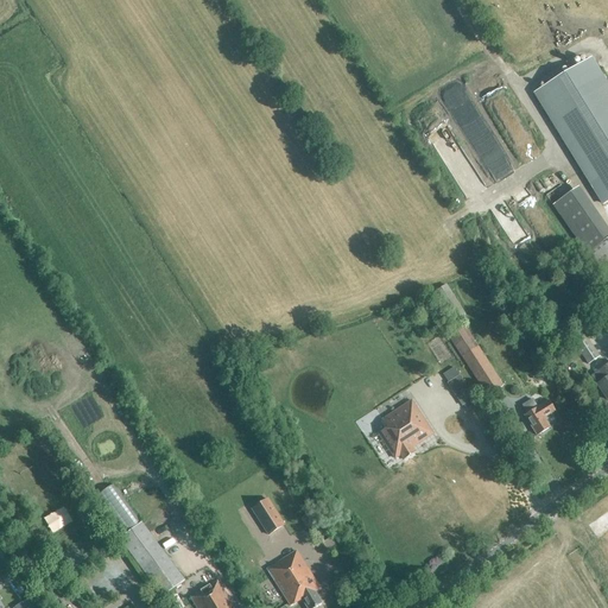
[(603,204),(607,201),(607,89),(590,61),(536,94),(603,204)]
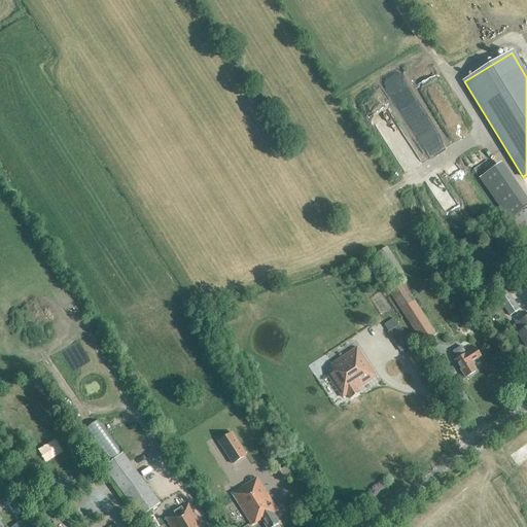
[(454,99),(433,65),(417,74),(438,109),(454,99)]
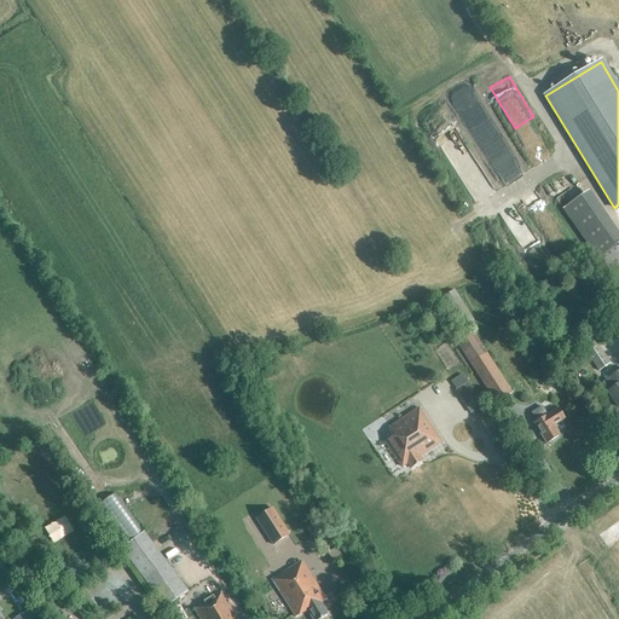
[(480,94),(491,90),(489,84),(478,88),(480,94)]
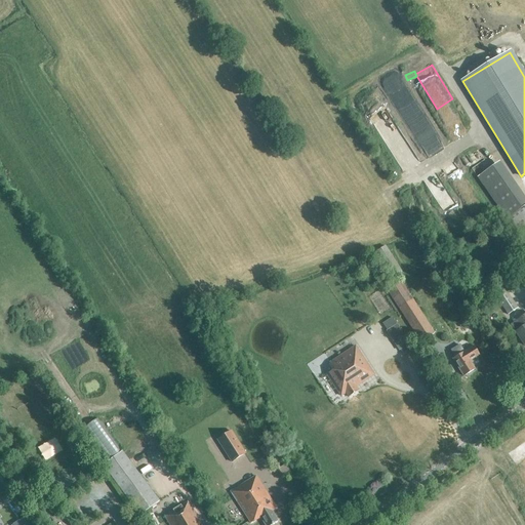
[(380,88),(387,84),(382,78),(376,82),(380,88)]
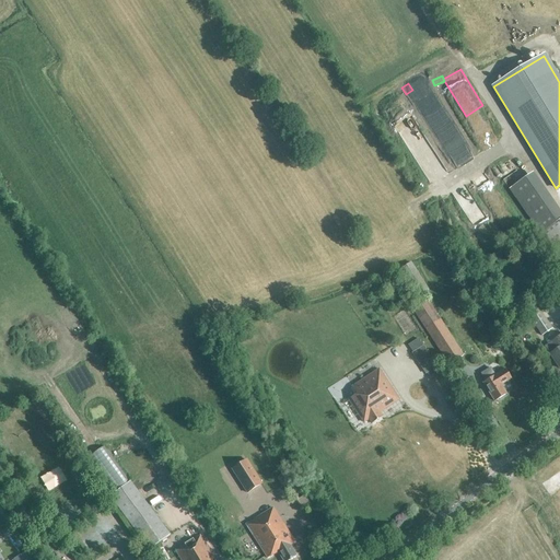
[(371,91),(378,104),(389,97),(381,84),(371,91)]
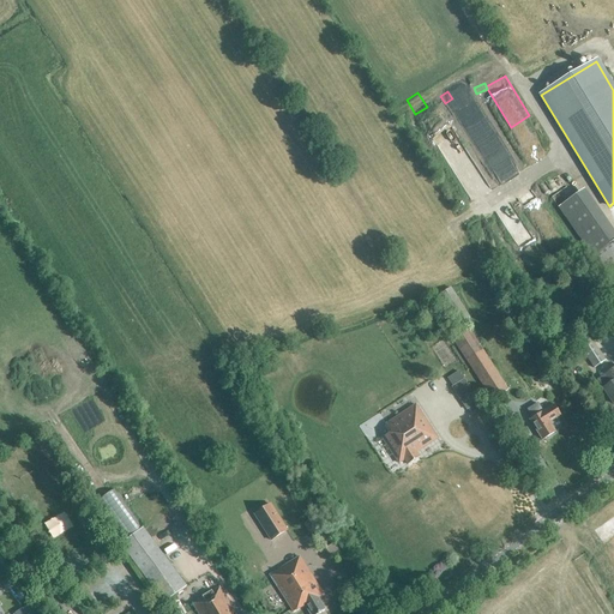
[(613,240),(591,257),(613,288),(613,240)]
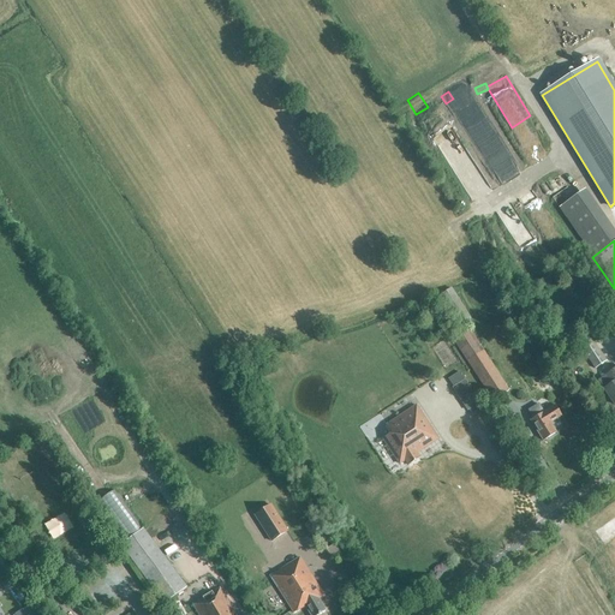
[(493,401),(509,390),(470,330),(454,340),(493,401)]
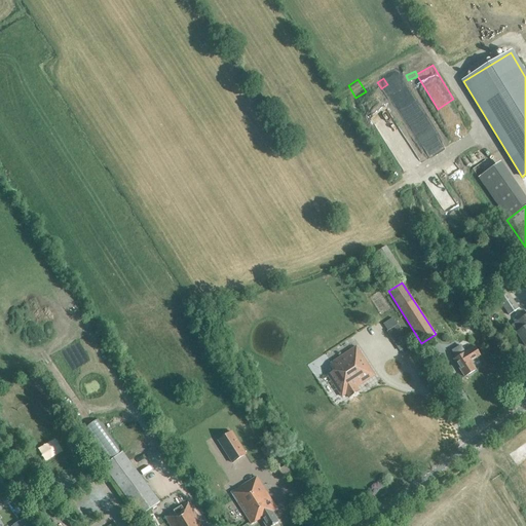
[(519,309),(506,290),(496,297),(510,315),(519,309)]
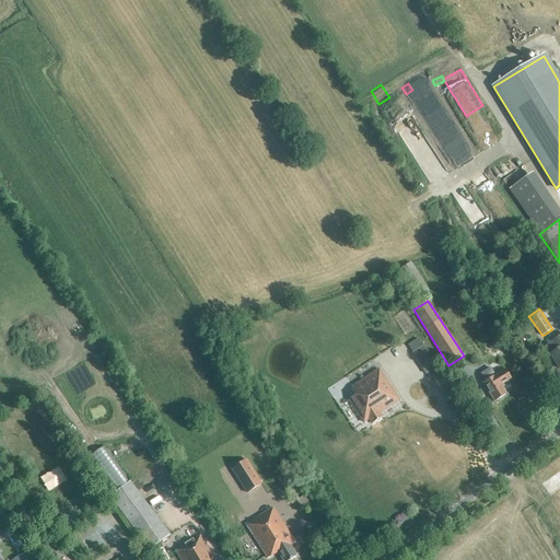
[(559,368),(559,336),(545,347),(549,354),(559,369),(559,368)]
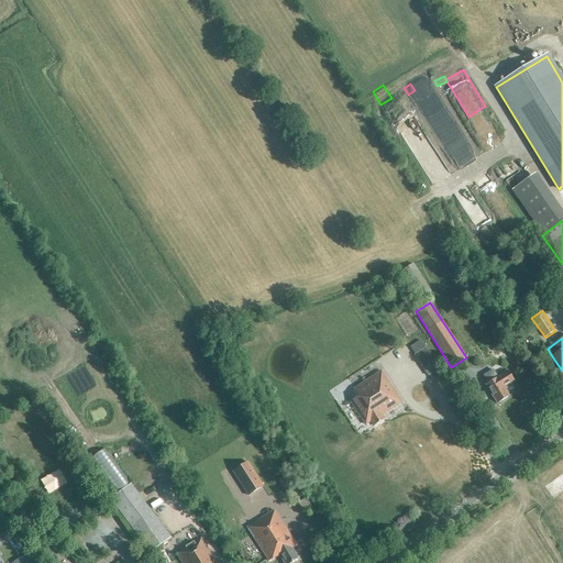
[(420,341),(410,348),(415,354),(424,348),(420,341)]
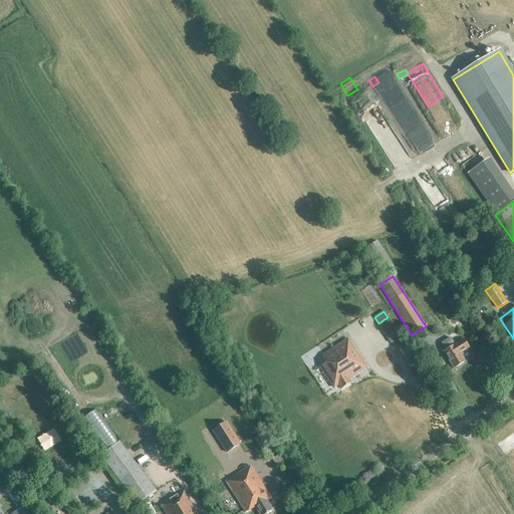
[(453,312),(448,316),(452,321),(457,317),(453,312)]
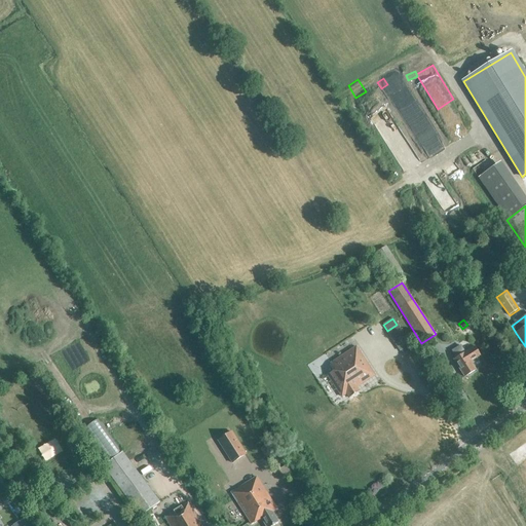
[(363,384),(376,375),(357,346),(330,364),(335,372),(327,377),(340,399),(347,395),(349,399),(359,391),(363,388),(362,387),(364,386),(363,384)]
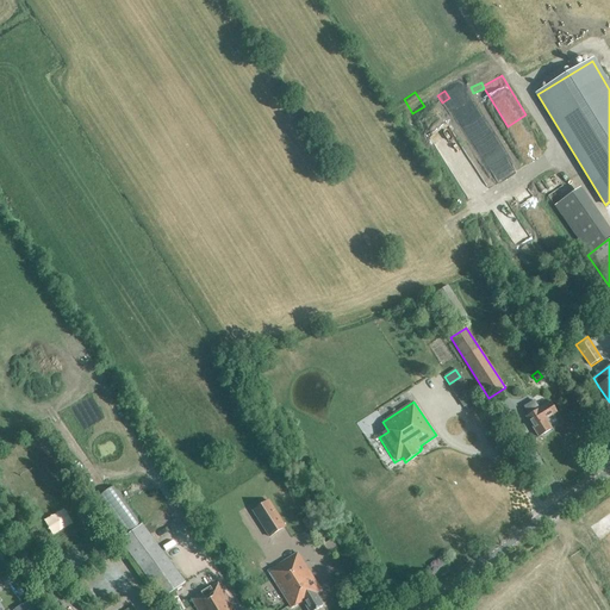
[(546,419),(556,414),(549,403),(539,410),(534,402),(524,408),(529,415),(526,417),(539,437),(552,429),(546,419)]
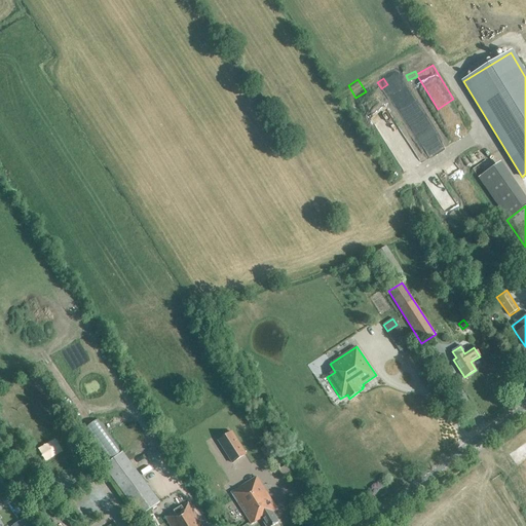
[(97,420),(83,429),(108,463),(121,453),(97,420)]
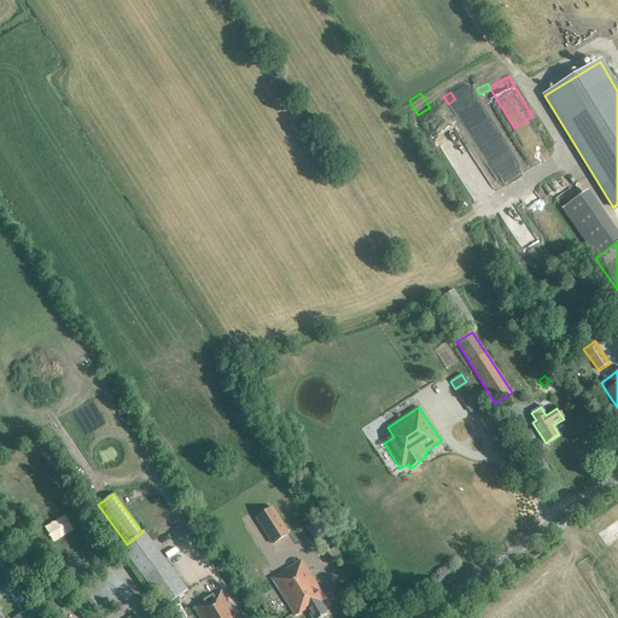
[(290,534),(272,507),(256,518),(273,544),(290,534)]
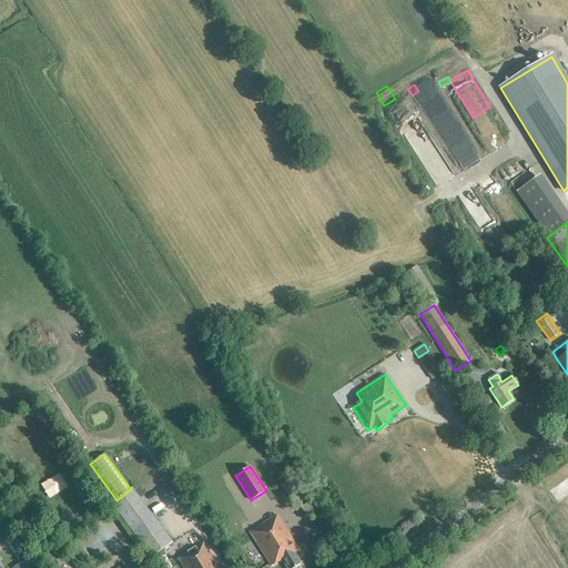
[(290,536),(291,536),(276,515),(250,533),(272,567),(282,560),(286,567),(295,567),(301,565),(294,554),(300,550),(290,536)]
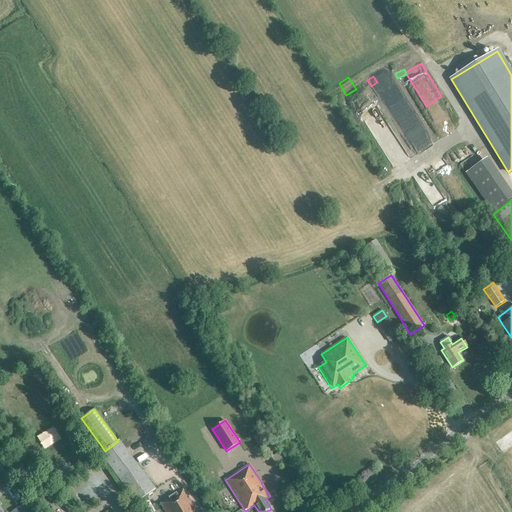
[(140,468),(121,482),(136,503),(155,489),(140,468)]
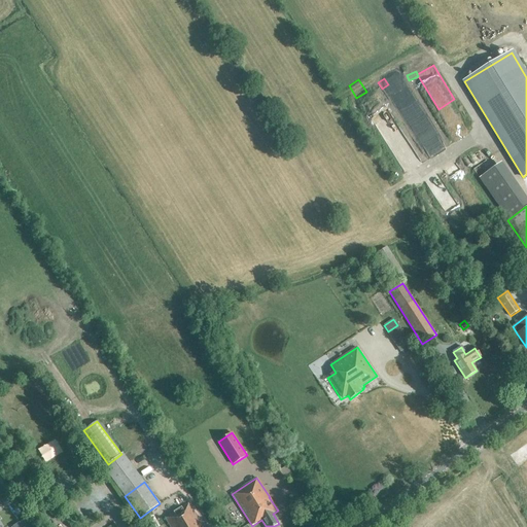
[(84,492),(88,499),(83,501),(90,516),(101,512),(92,490),(84,492)]
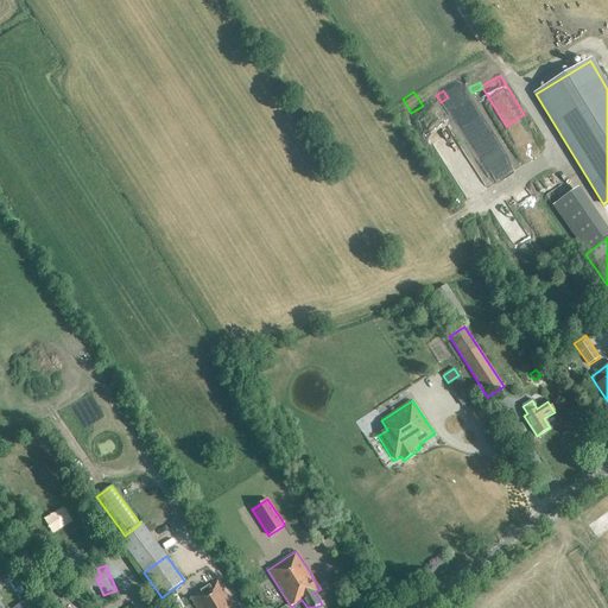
[(143,578),(138,586),(145,591),(150,584),(143,578)]
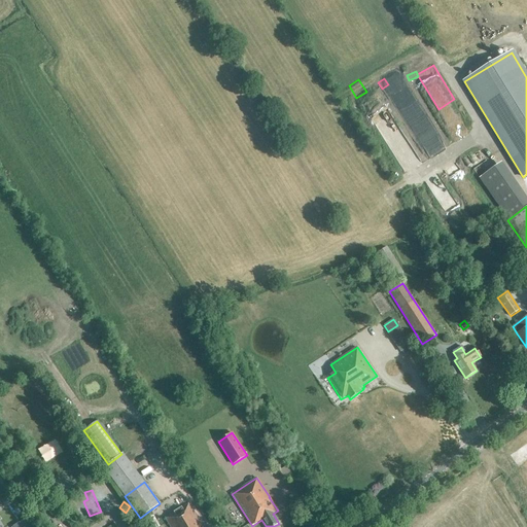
[(165,518),(170,526),(202,526),(188,504),(165,518)]
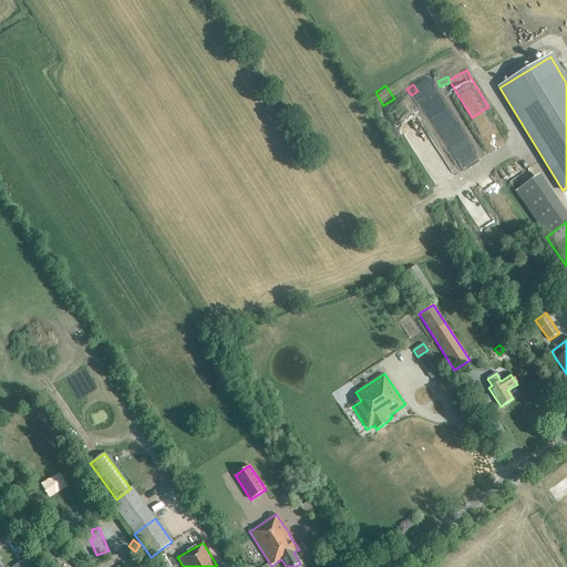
[(18,563),(20,566),(27,566),(32,564),(27,557),(18,563)]
